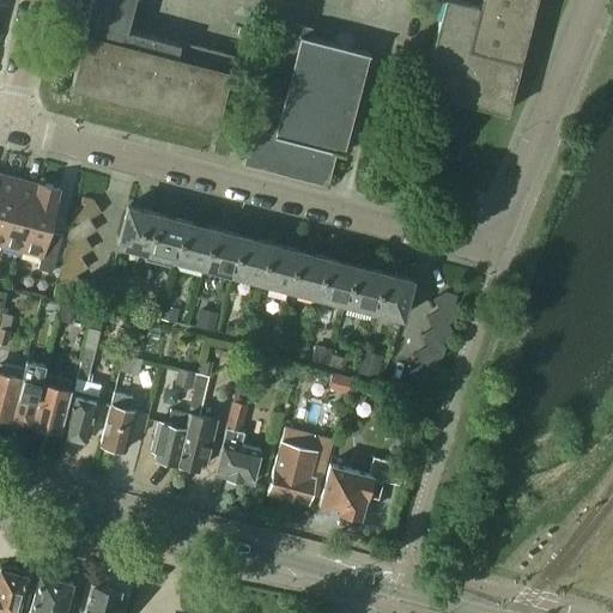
[(214,127),(234,55),(180,41),(178,44),(126,30),(133,0),(90,0),(85,20),(87,22),(84,34),(70,87),(214,127)]
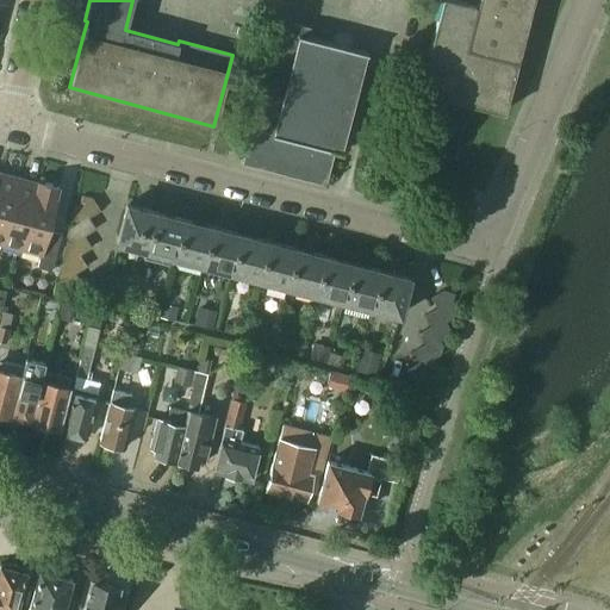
[(478,0),(477,7),(448,0),(441,0),(418,91),(504,112),(531,0),(478,0)]
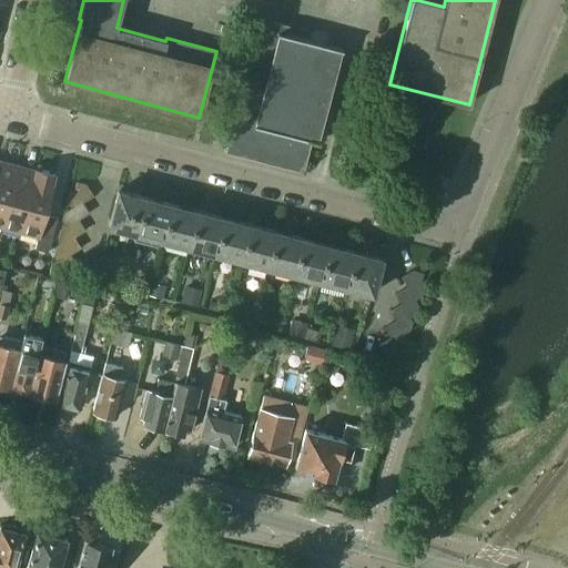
[(261,20),(259,28),(232,127),(225,152),(303,172),(311,141),(317,143),(342,50),(285,36),(287,27),(261,20)]
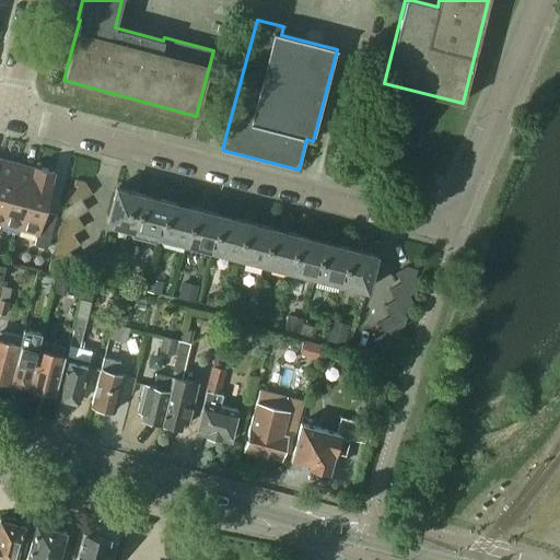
[(0,224),(2,225),(18,163),(0,159),(0,160),(0,224)]
